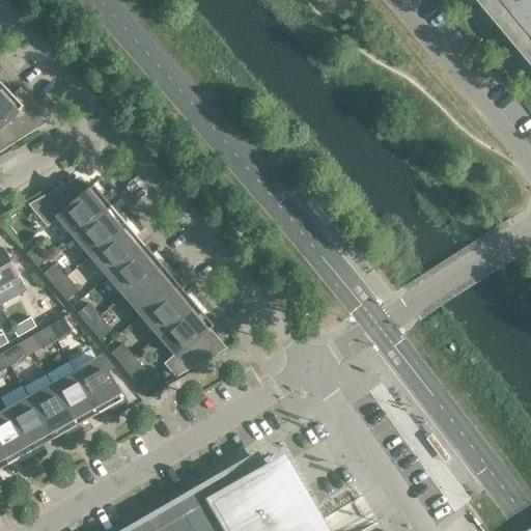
[(527,0),(482,0),(479,3),(498,25),(527,0)]
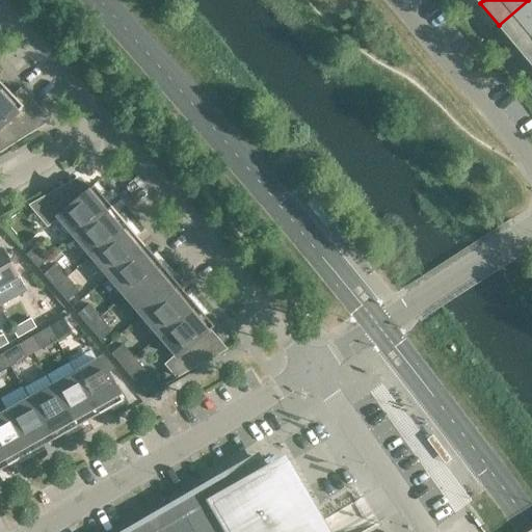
[(531,34),(531,0),(528,0),(499,25),(517,47),(531,34)]
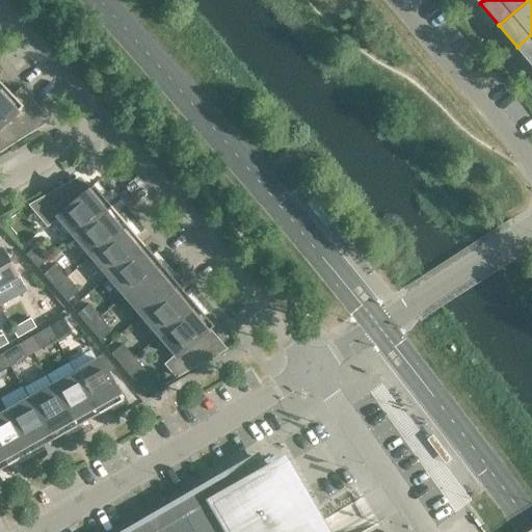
[(531,34),(517,47),(531,64),(531,34)]
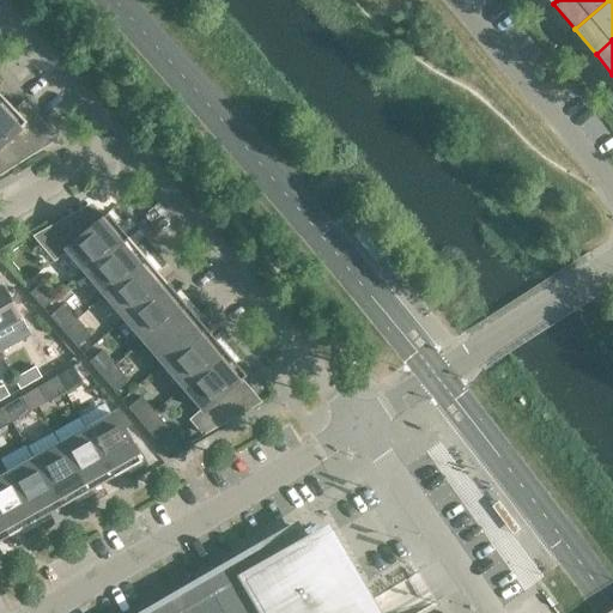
[(13,111),(2,99),(0,102),(0,173),(56,139),(23,103),(13,111)]
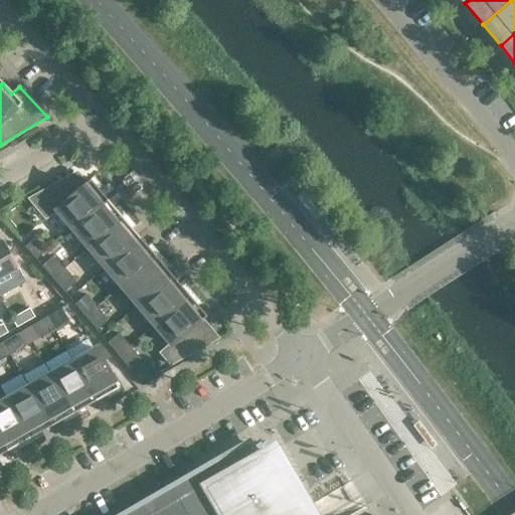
[(55,209),(55,210),(71,228),(106,199),(97,189),(100,187),(93,178),(90,181),(89,179),(83,183),(74,173),(28,199),(45,218),(55,209)]
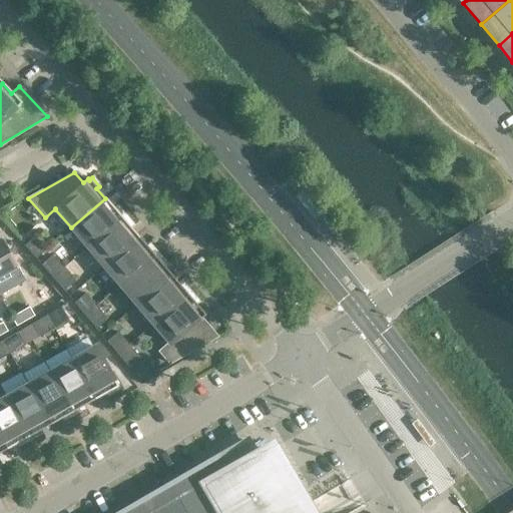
[(114,208),(105,198),(71,227),(87,247),(124,215),(116,206),(114,208)]
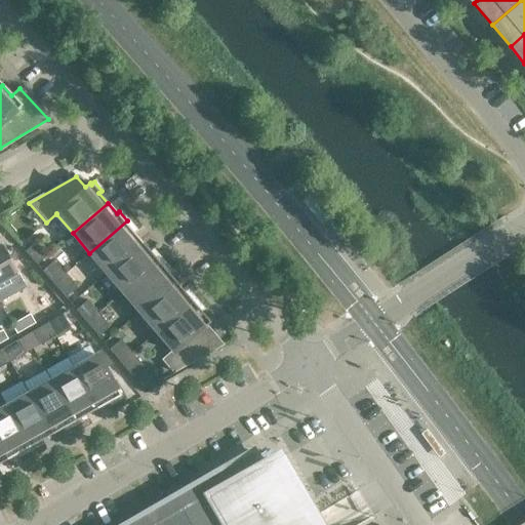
[(135,230),(127,220),(89,253),(106,273),(142,243),(132,232),(135,230)]
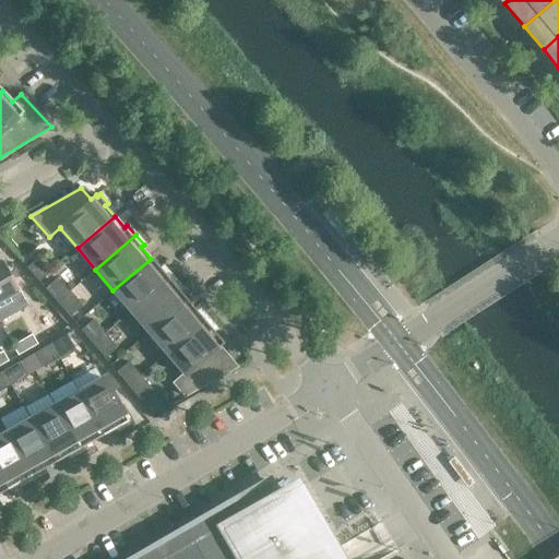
[(38,257),(26,268),(38,282),(50,271),(38,257)]
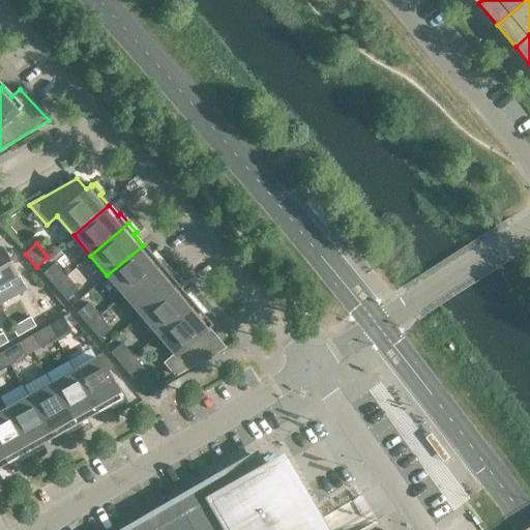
[(0,244),(0,285),(18,276),(0,245),(0,244)]
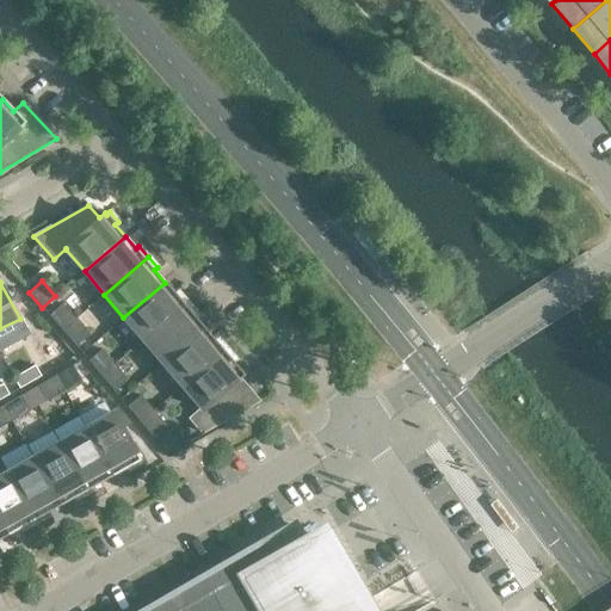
[(174,295),(165,283),(123,318),(143,340),(187,302),(178,291),(174,295)]
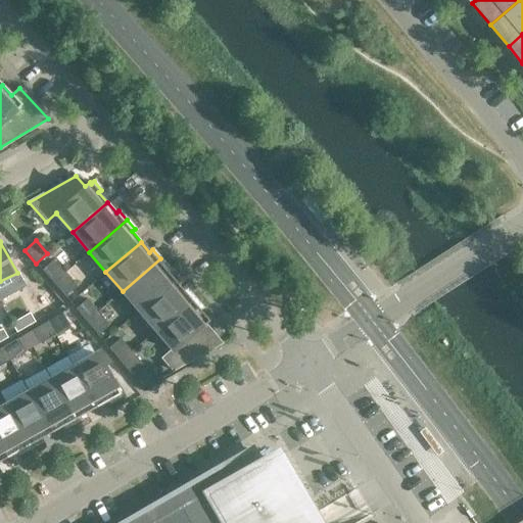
[(168,268),(160,258),(123,291),(139,311),(174,281),(165,271),(168,268)]
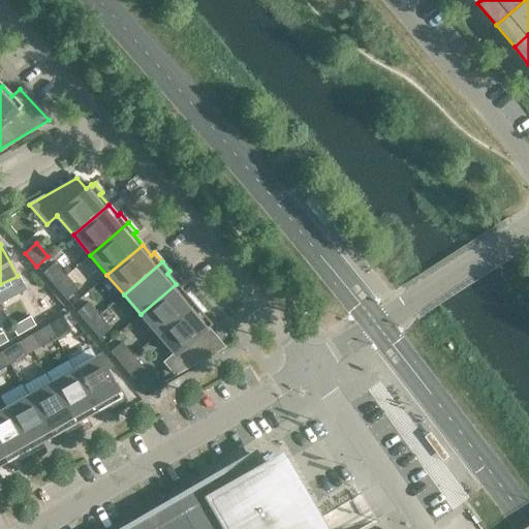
[(54,262),(42,273),(54,286),(65,276),(54,262)]
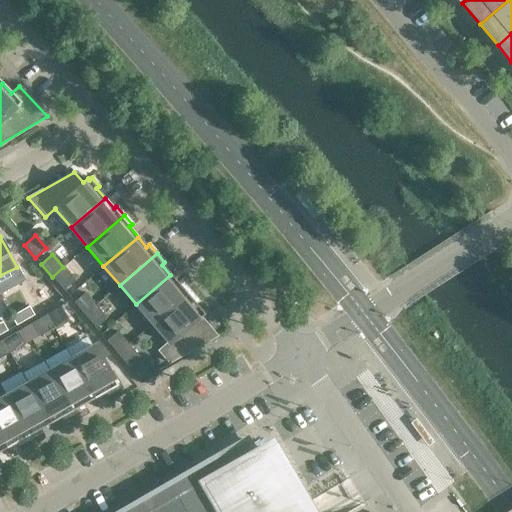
[(74,280),(63,267),(52,277),(63,289),(74,280)]
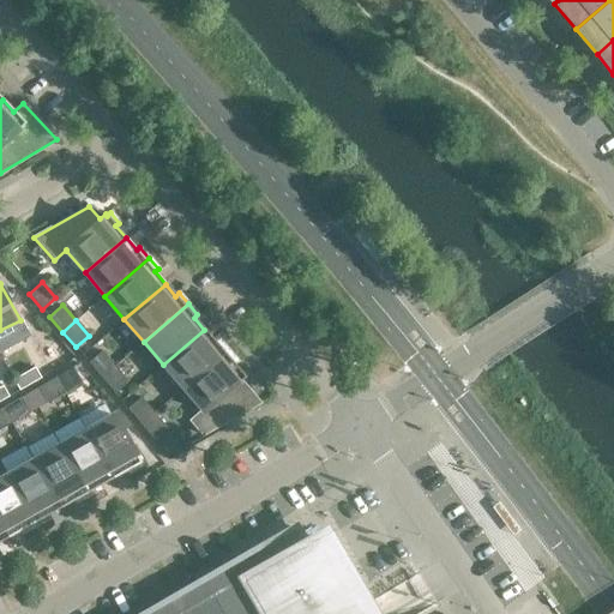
[(215,342),(204,330),(163,365),(182,387),(227,350),(218,339),(215,342)]
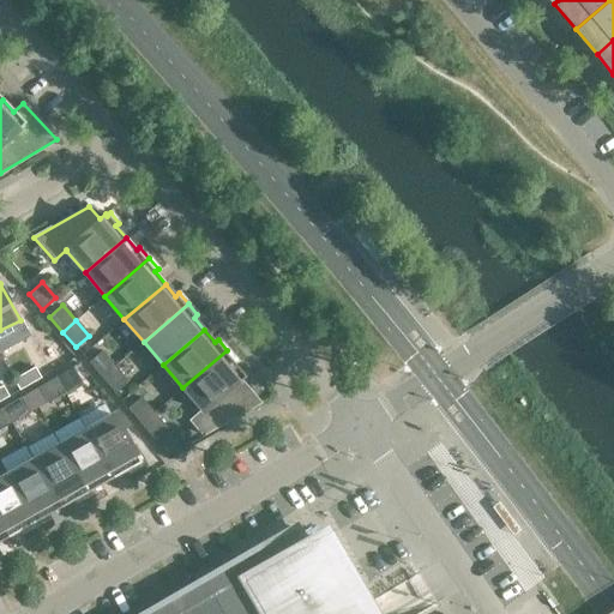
[(102,350),(89,362),(101,378),(115,366),(102,350)]
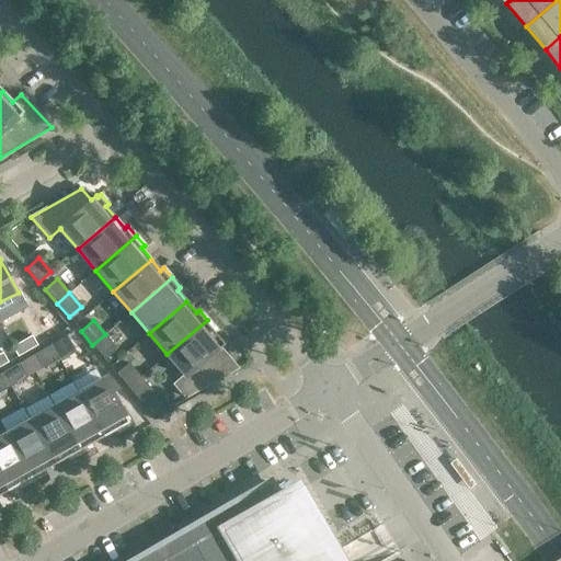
[(216,330),(207,320),(167,354),(185,375),(174,385),(185,397),(236,368),(218,348),(224,344),(213,332),(216,330)]
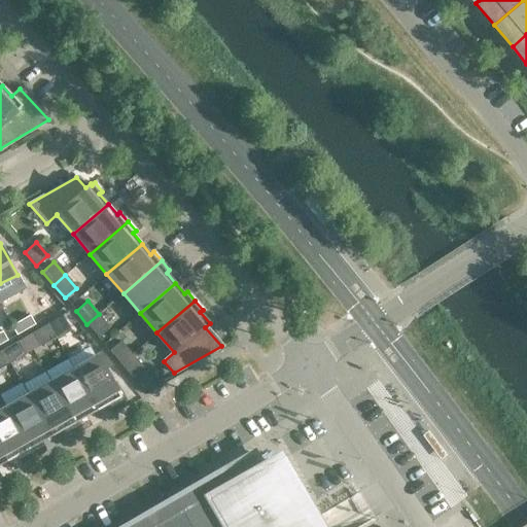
[(110,327),(99,314),(86,324),(98,338),(110,327)]
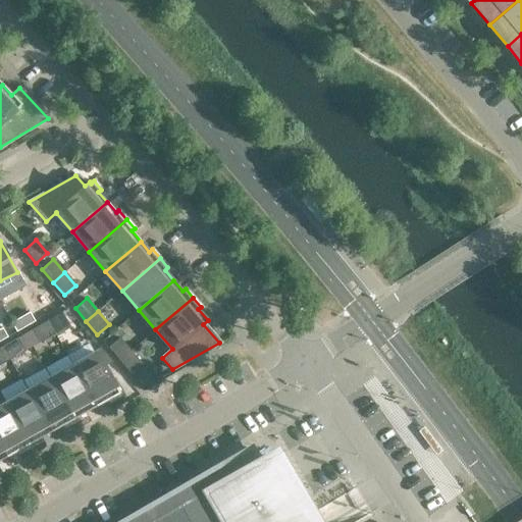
[(11,322),(16,331),(35,321),(29,312),(11,322)]
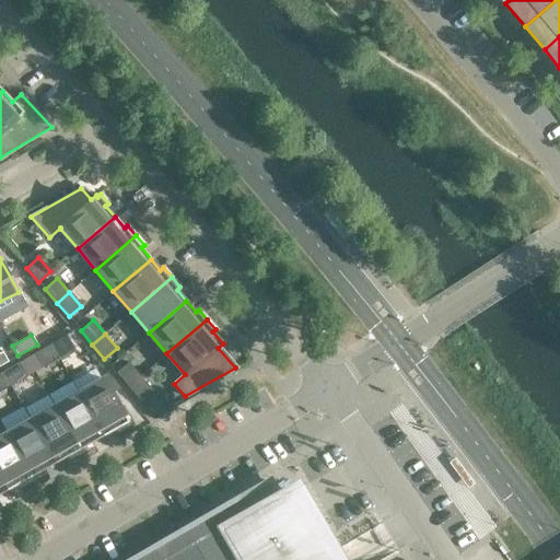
[(74,349),(67,335),(50,345),(58,358),(74,349)]
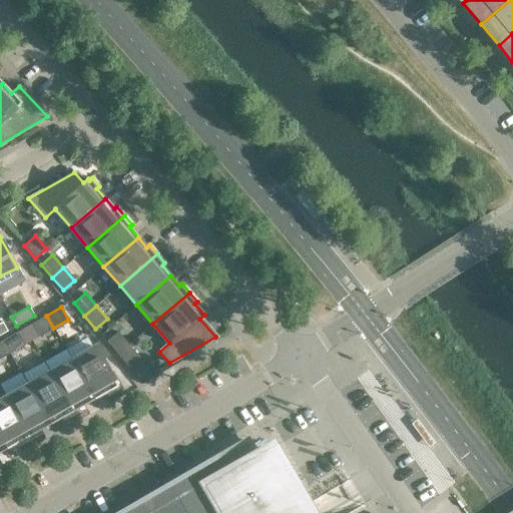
[(53,328),(46,316),(31,324),(39,337),(53,328)]
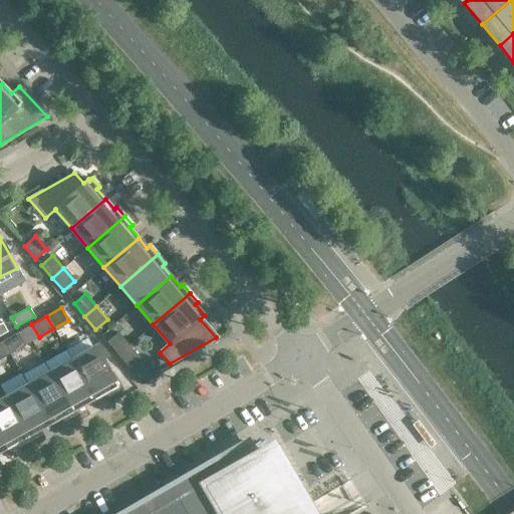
[(24,345),(17,332),(3,341),(10,353),(24,345)]
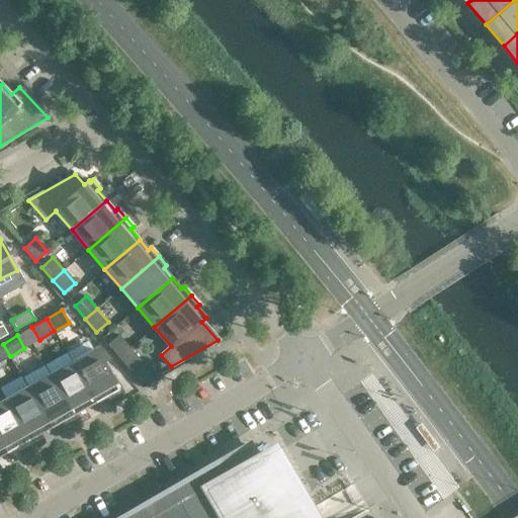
[(118,335),(107,344),(118,357),(130,348),(118,335)]
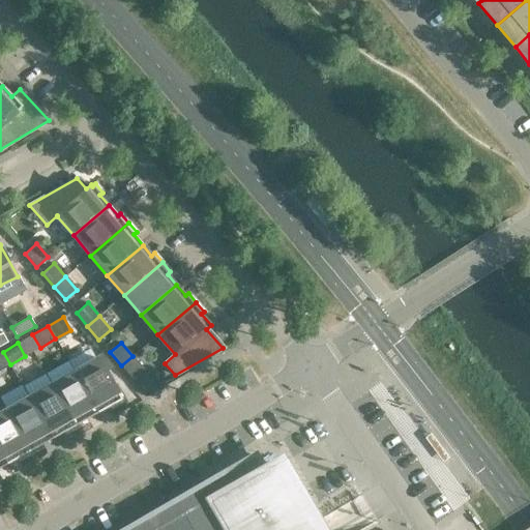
[(0,371),(10,364),(3,352),(0,353),(0,371)]
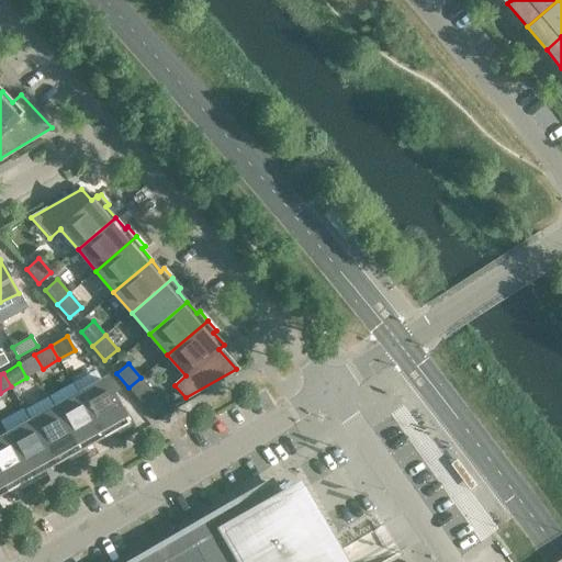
[(153,392),(141,378),(128,388),(141,402),(153,392)]
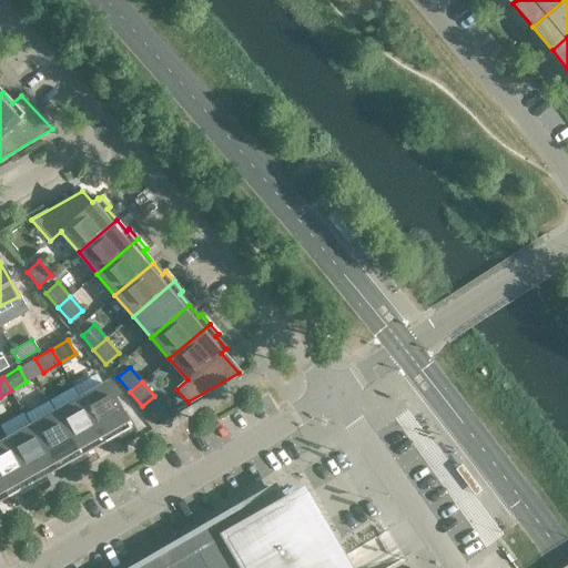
[(104,384),(79,398),(104,442),(117,435),(119,438),(133,429),(125,415),(123,416),(104,384)]
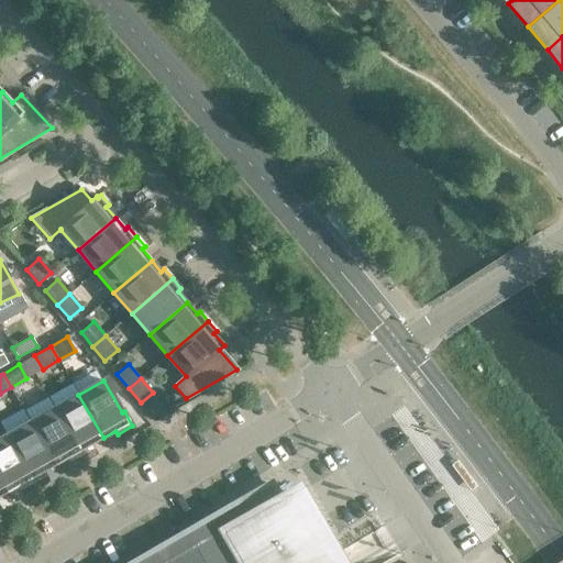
[(103,438),(78,395),(55,408),(80,455),(92,449),(90,445),(103,438)]
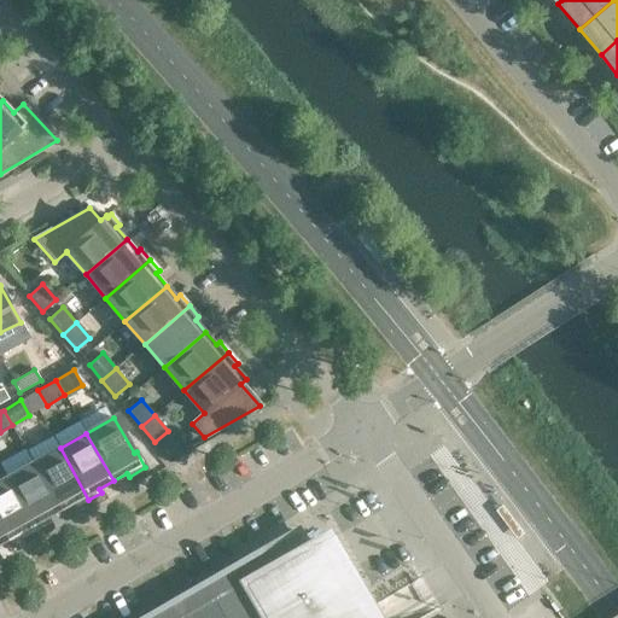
[(88,500),(60,448),(34,464),(60,511),(74,503),(76,507),(88,500)]
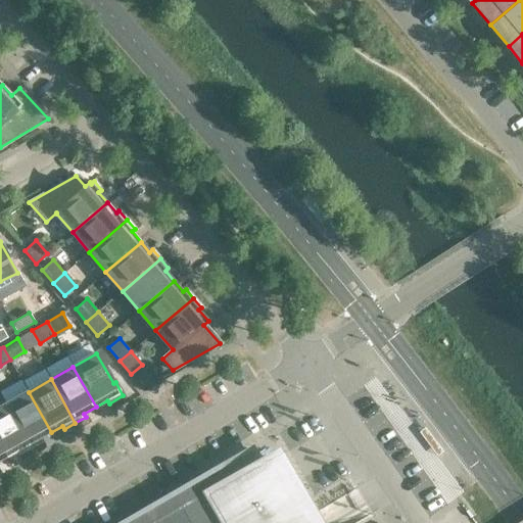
[(51,432),(29,392),(6,405),(30,447),(41,442),(39,439),(51,432)]
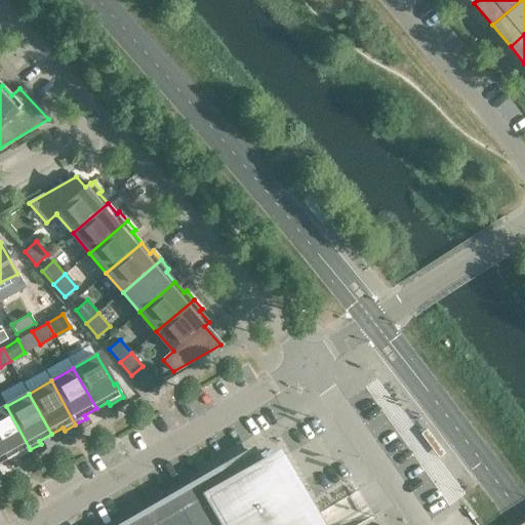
[(30,449),(6,406),(0,409),(0,449),(6,459),(17,452),(19,455),(30,449)]
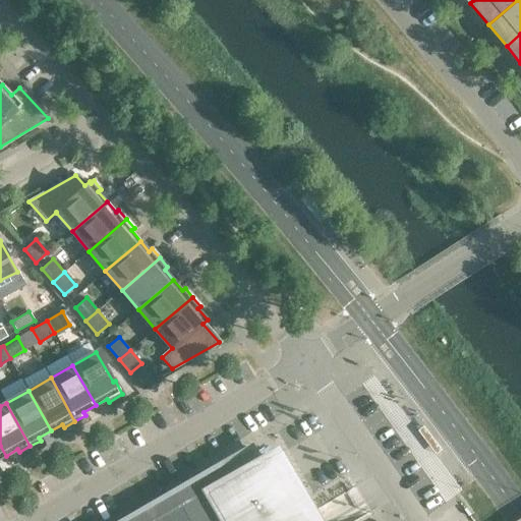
[(120,520),(272,520),(244,472),(234,478),(224,462),(120,520)]
